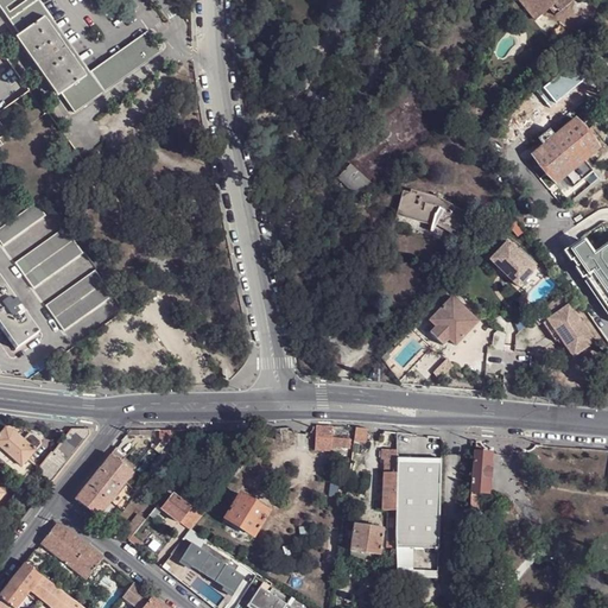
[(10,0),(0,7),(6,16),(10,21),(35,2),(32,0),(10,0)]
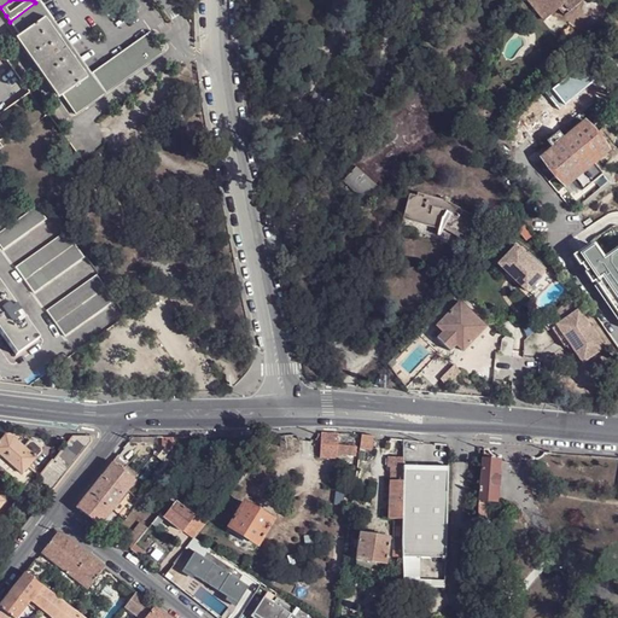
[(547,9),(554,16),(561,10),(566,16),(584,1),(583,0),(530,0),(541,13),(547,9)]
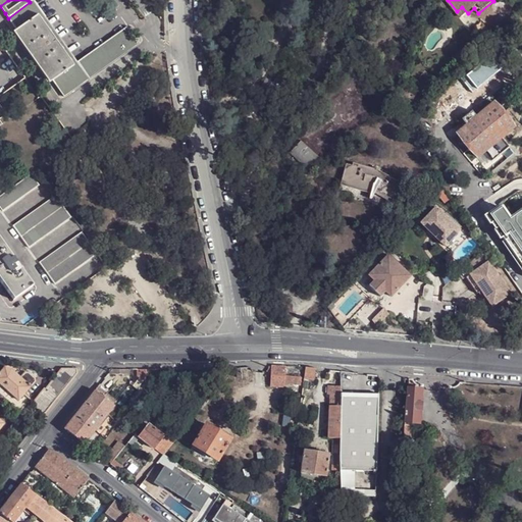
[(39,15),(30,2),(8,18),(18,31),(39,15)]
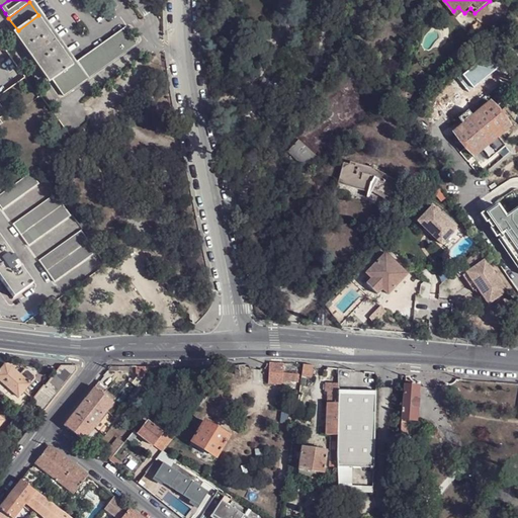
[(458,7),(453,11),(458,18),(464,13),(458,7)]
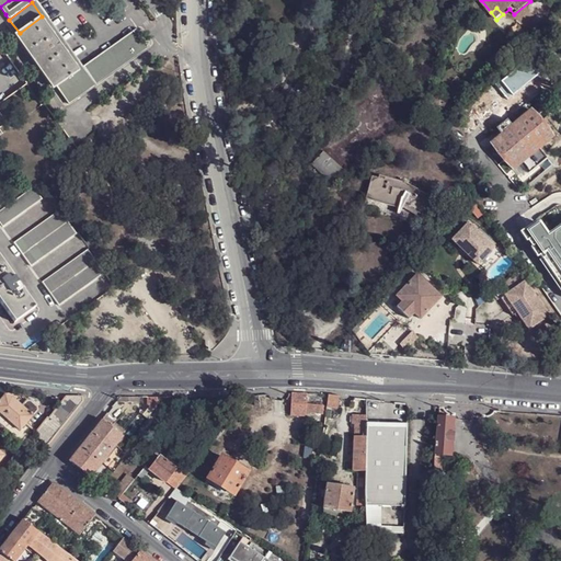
[(560,15),(560,11),(558,8),(551,13),(557,20),(560,15)]
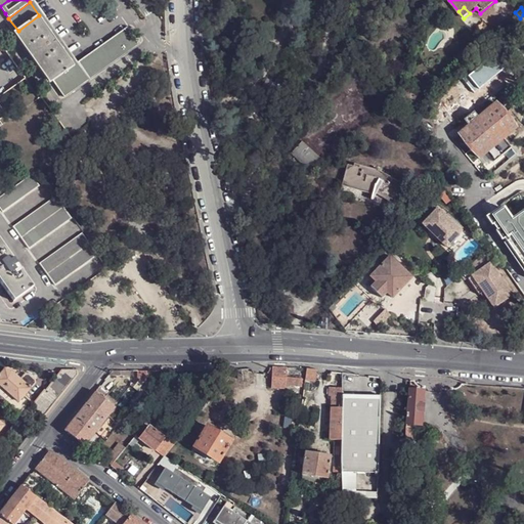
[(39,15),(18,31),(56,85),(78,70),(39,15)]
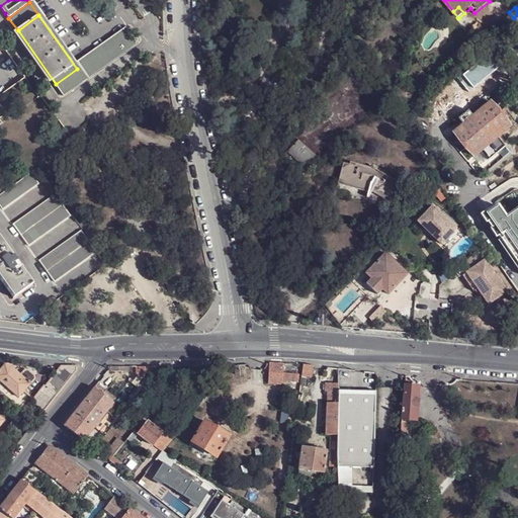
[(32,57),(53,86),(56,84),(18,30),(15,32),(32,57)]
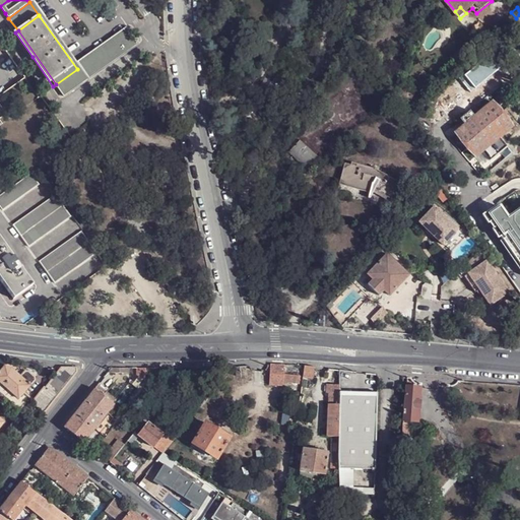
[(140,45),(131,31),(112,46),(79,71),(77,69),(56,84),(67,101),(140,45)]
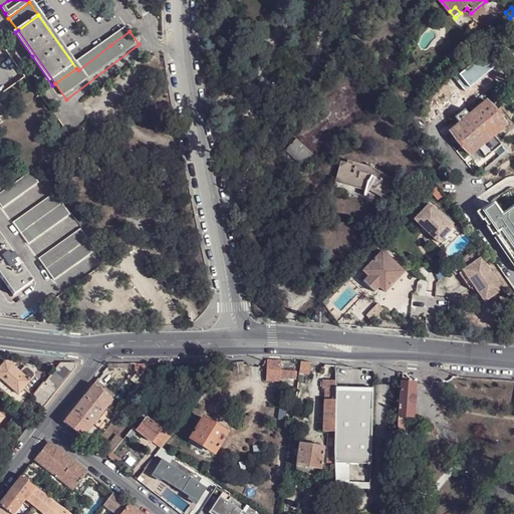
[(497,59),(487,47),(460,67),(463,71),(461,73),(466,80),(485,65),(487,67),(497,59)]
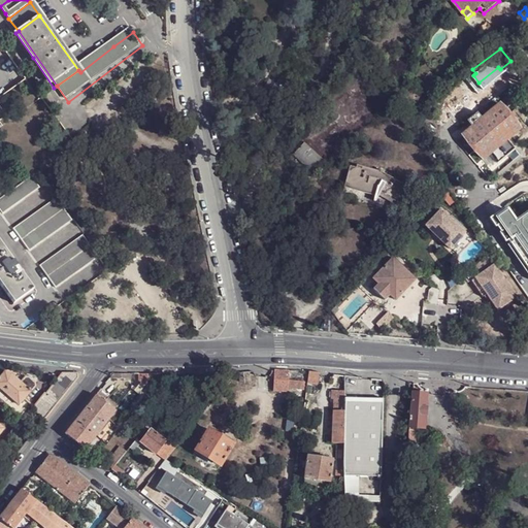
[(463,134),(484,158),(490,153),(498,163),(516,149),(507,138),(521,128),(500,103),(483,118),(477,111),(474,114),(473,113),(470,117),(471,118),(468,120),(472,125),(471,126),(472,127),(463,134)]
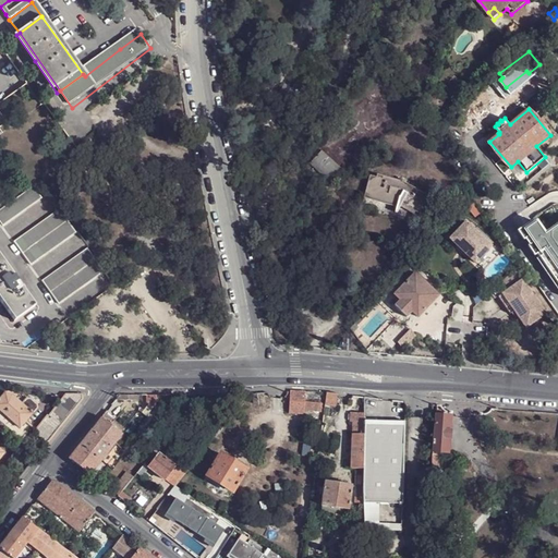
[(329,181),(341,169),(322,150),(310,162),(329,181)]
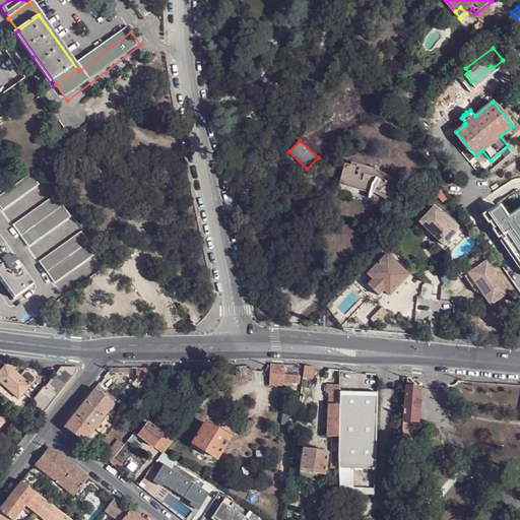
[(338,184),(370,193),(368,197),(370,198),(375,189),(392,198),(401,182),(376,169),(350,161),(350,165),(344,163),(338,184)]
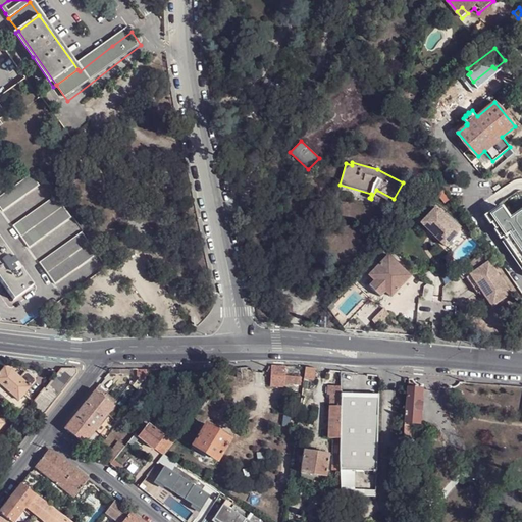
[(41,185),(33,174),(7,193),(0,198),(0,206),(3,211),(41,185)]
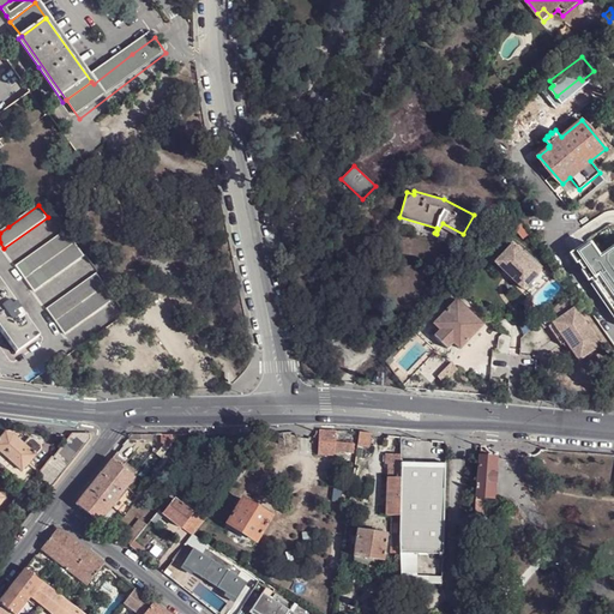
[(522,221),(516,227),(524,239),(531,234),(522,221)]
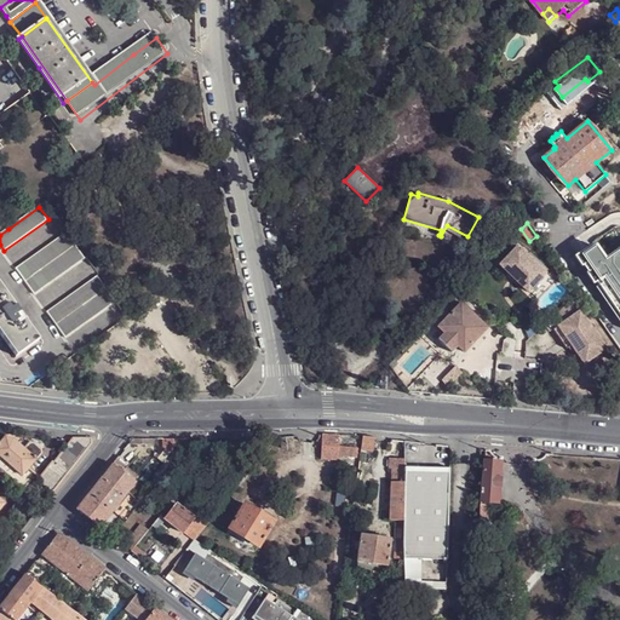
[(86,259),(68,233),(17,269),(35,296),(86,259)]
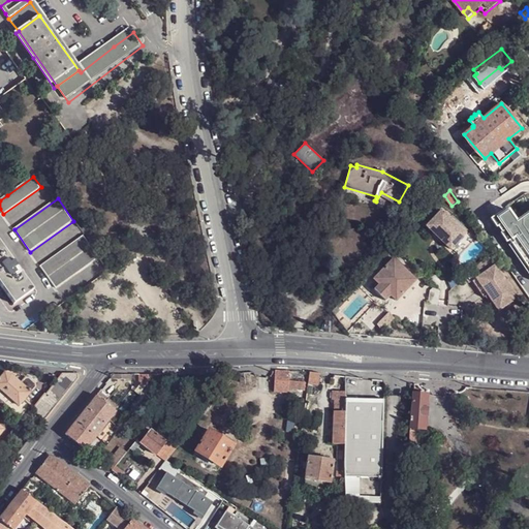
[(444,209),(428,224),(452,248),(468,231),(444,209)]
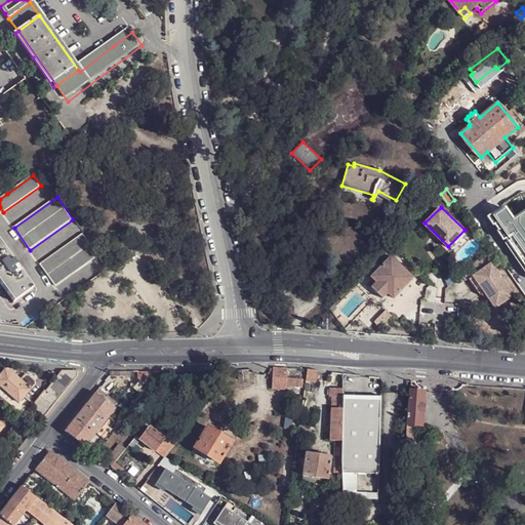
[(506,209),(492,218),(501,232),(502,232),(524,267),(524,213),(514,221),(506,209)]
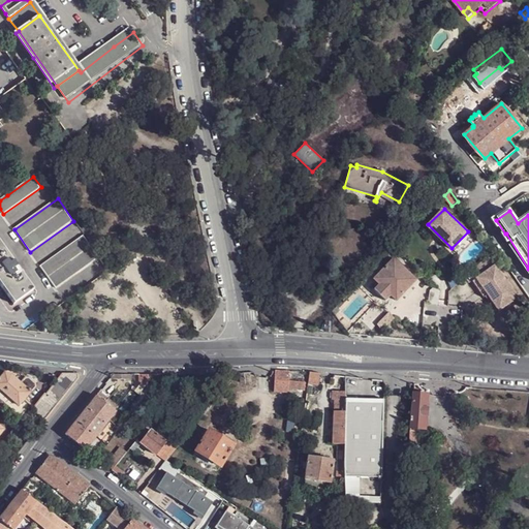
[(100,258),(84,236),(40,267),(57,288),(100,258)]
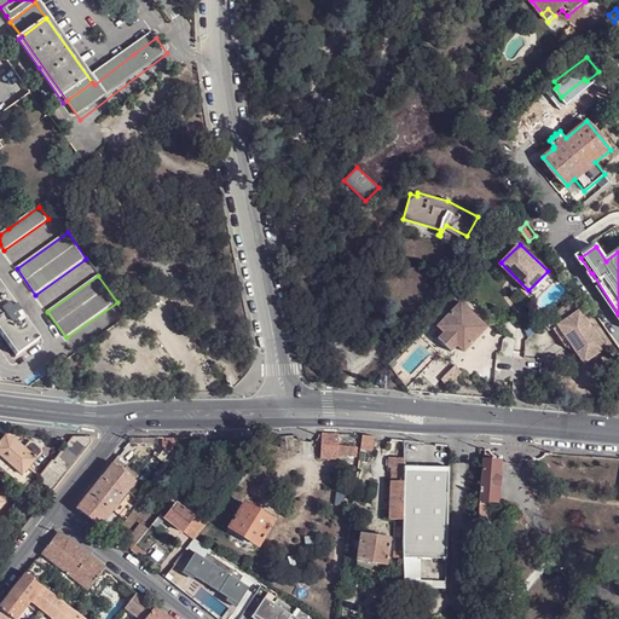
[(0,333),(17,358),(40,341),(0,284),(0,333)]
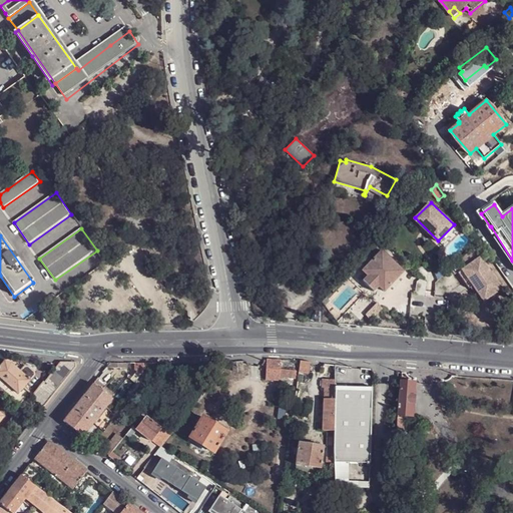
[(459,272),(482,257),(475,246),(455,266),(459,272)]
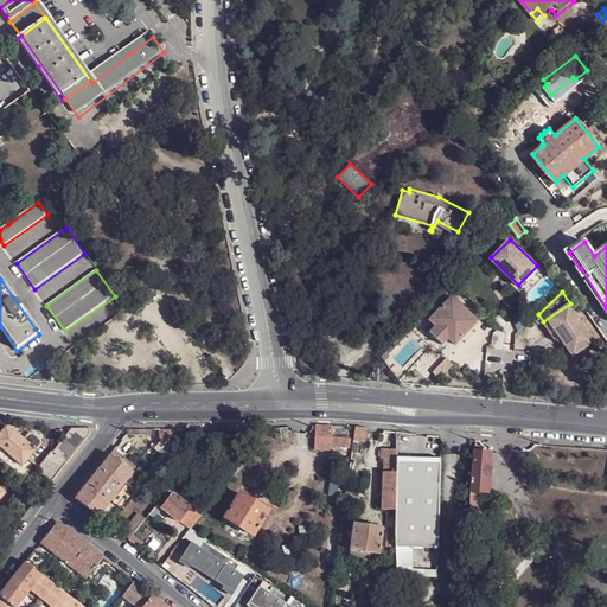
[(523,293),(519,299),(522,305),(523,305),(524,307),(525,307),(526,310),(530,308),(524,293),(523,293)]
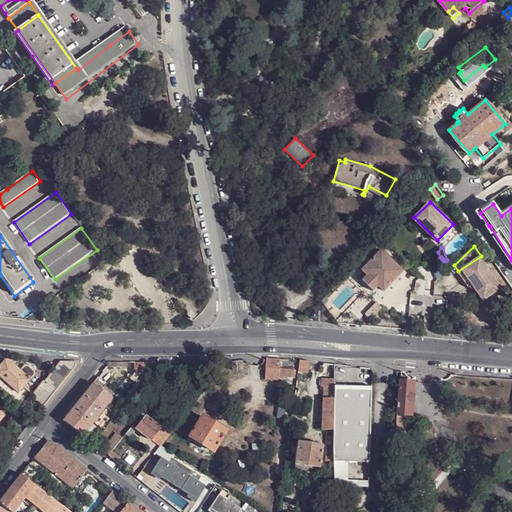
[(391,257),(383,248),(362,268),(368,273),(379,284),(384,289),(404,269),(395,260),(393,262),(389,258),(391,257)]
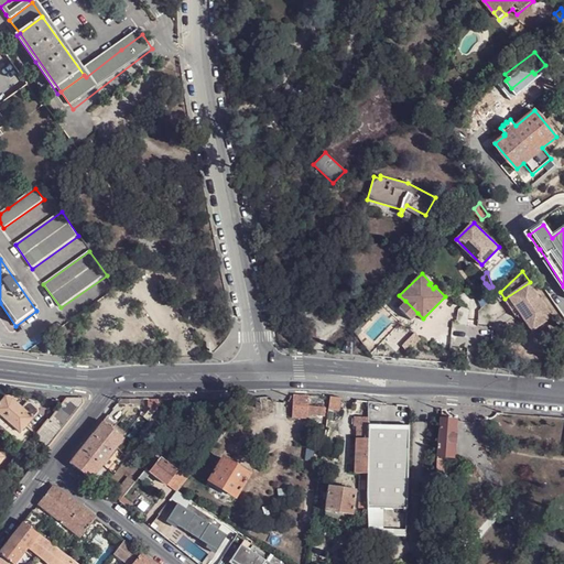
[(530,282),(505,299),(512,308),(517,306),(522,314),(533,331),(554,316),(530,282)]
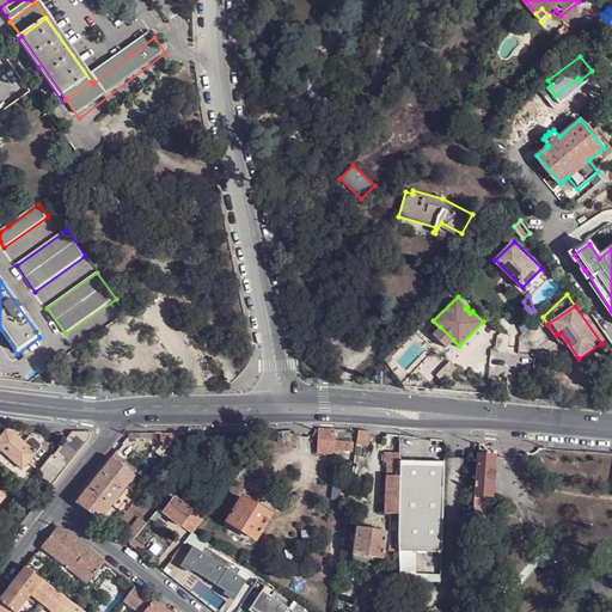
[(440,326),(433,332),(447,346),(453,340),(440,326)]
